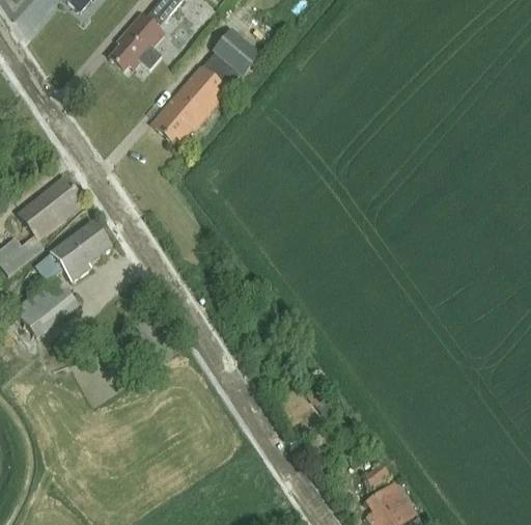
[(66,0),(80,11),(89,0),(92,0),(66,0)]
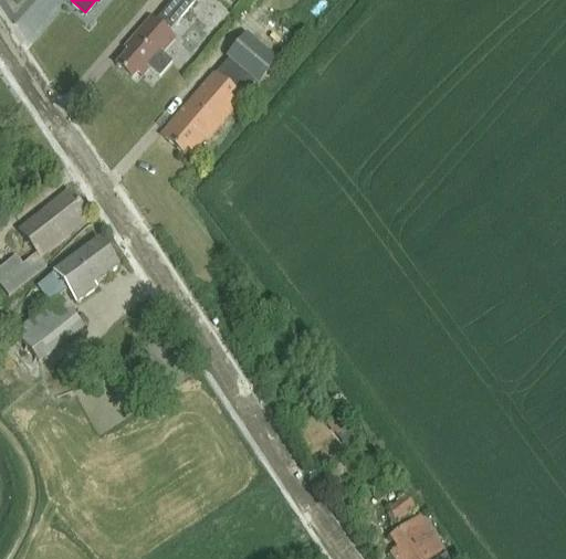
[(129,46),(117,61),(133,74),(137,69),(143,72),(149,64),(160,73),(174,57),(163,49),(175,34),(168,29),(192,0),(169,0),(155,18),(152,14),(126,43),(129,46)]
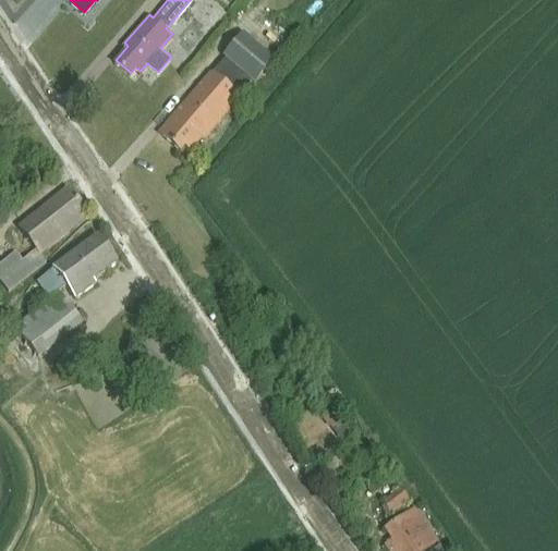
[(211,70),(210,69),(158,129),(181,148),(185,142),(191,147),(203,133),(205,135),(239,95),(238,93),(252,77),(254,78),(275,56),(244,29),(225,52),(226,53),(211,70)]
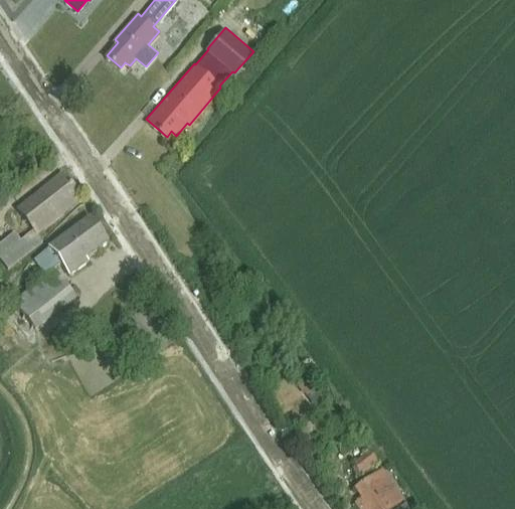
[(43,238),(37,230),(63,208),(59,204),(76,190),(64,174),(59,178),(55,173),(16,204),(34,227),(21,237),(16,230),(0,242),(0,256),(8,267),(43,238)]
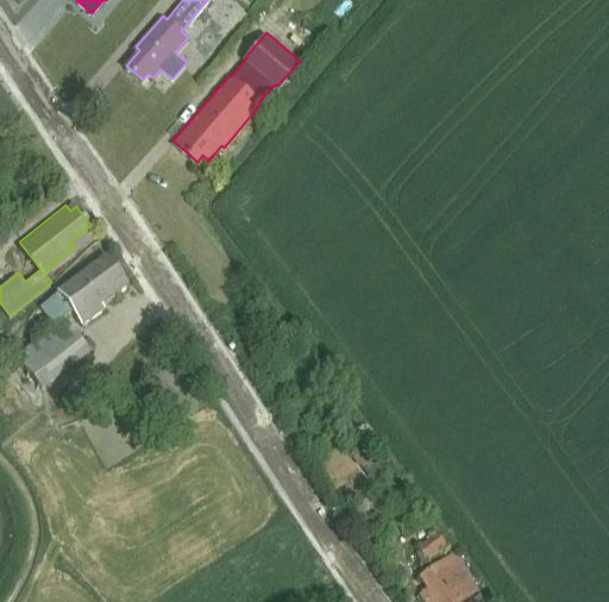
[(41,386),(42,384),(90,346),(64,313),(71,308),(81,321),(105,305),(102,301),(127,282),(106,252),(55,289),(55,290),(37,303),(51,324),(16,350),(41,386)]
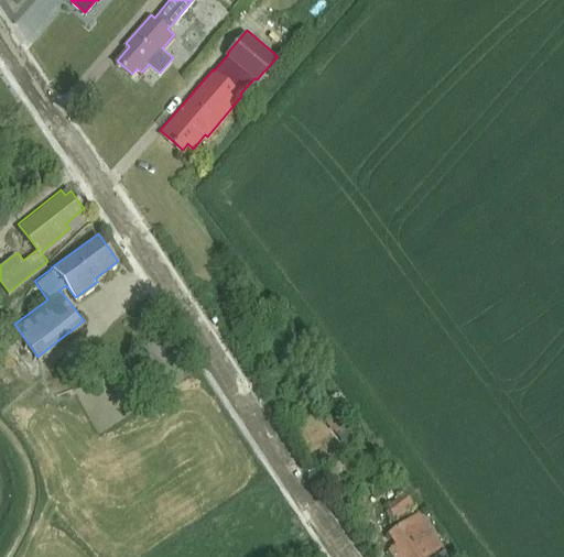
[(339,411),(327,419),(333,427),(346,418),(339,411)]
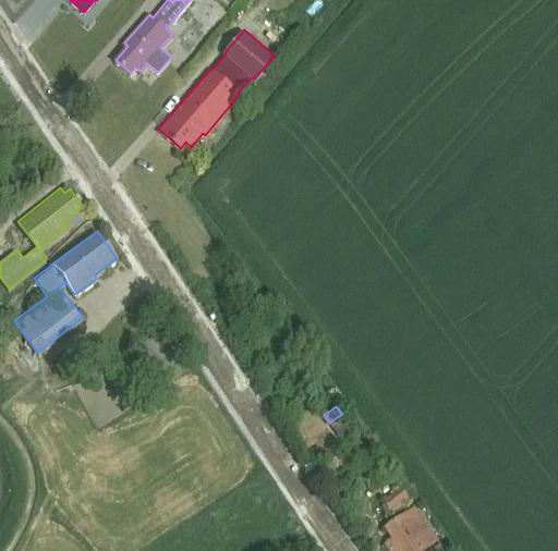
[(390,510),(409,498),(401,486),(383,498),(390,510)]
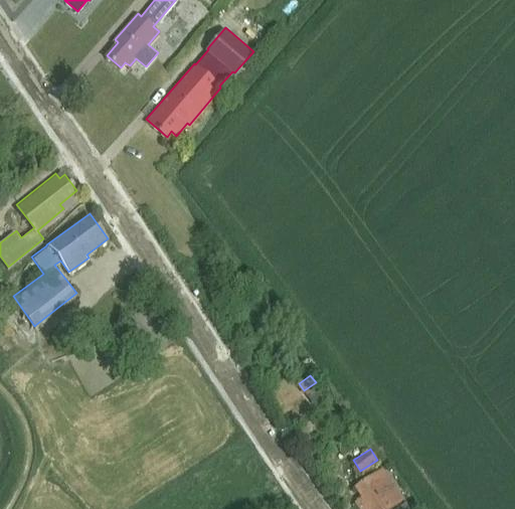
[(362,508),(388,508),(403,500),(381,468),(356,485),(362,494),(356,498),(362,508)]
